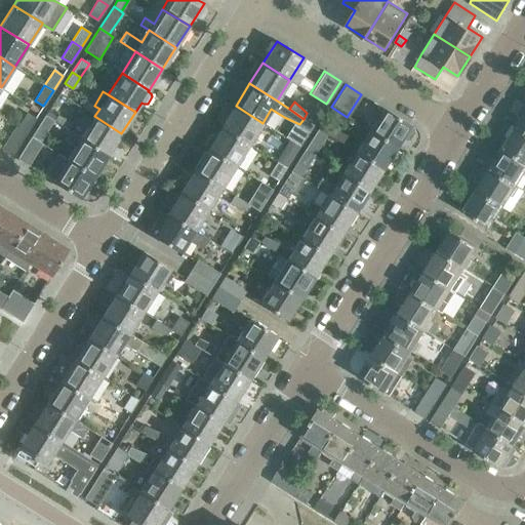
[(236,106),(221,127),(249,145),(263,123),(236,106)]
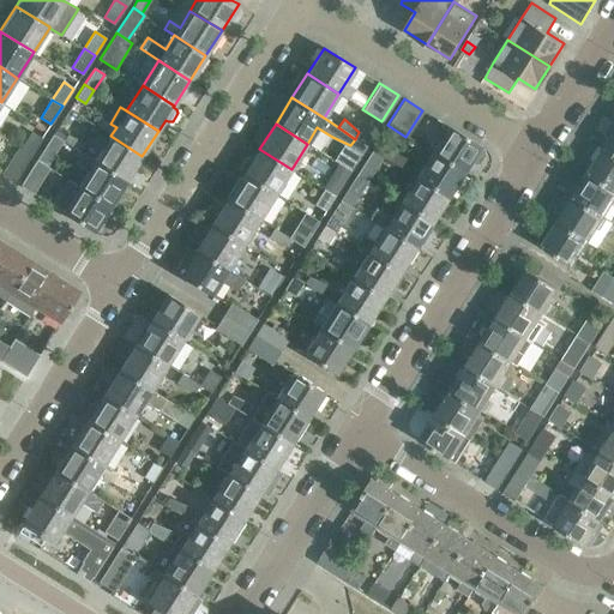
[(449,126),(432,152),(463,173),(470,161),(474,163),(479,162),(483,155),(482,151),(479,149),(480,146),(449,126)]
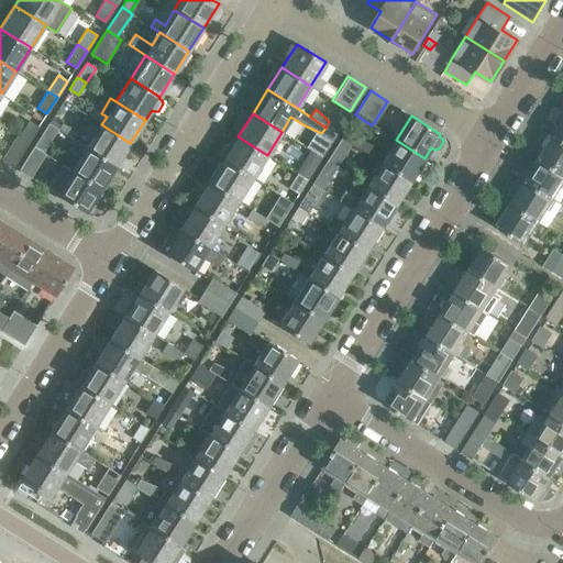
[(562,119),(553,135),(562,142),(562,119)]
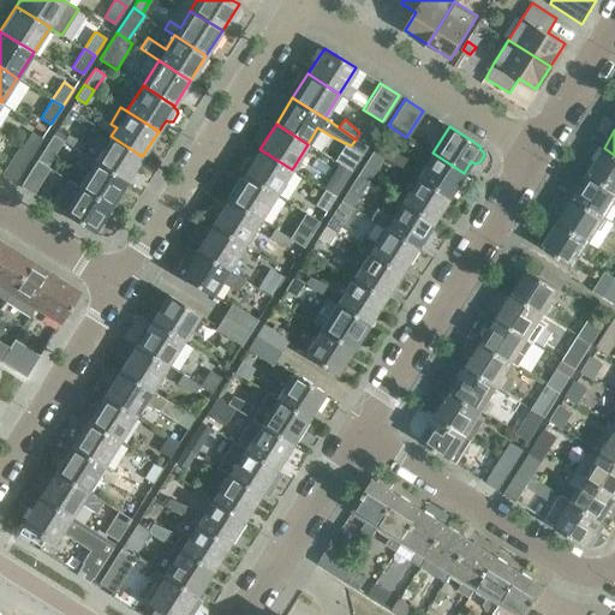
[(21,150),(30,156),(42,138),(31,132),(21,150)]
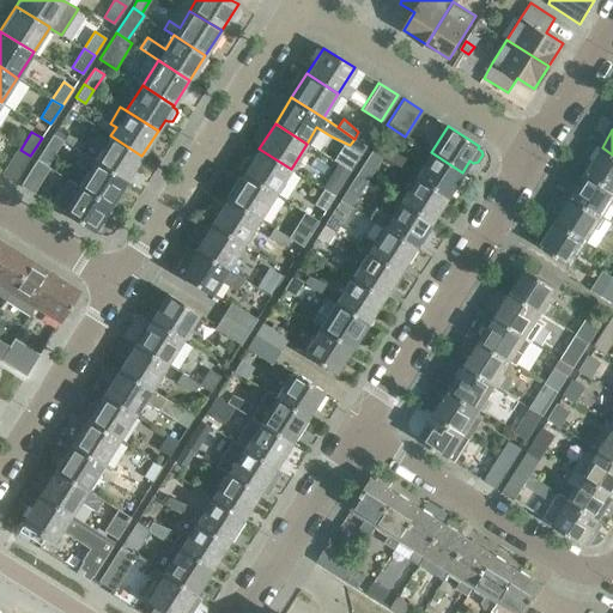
[(36,159),(49,168),(65,143),(64,141),(53,134),(36,159)]
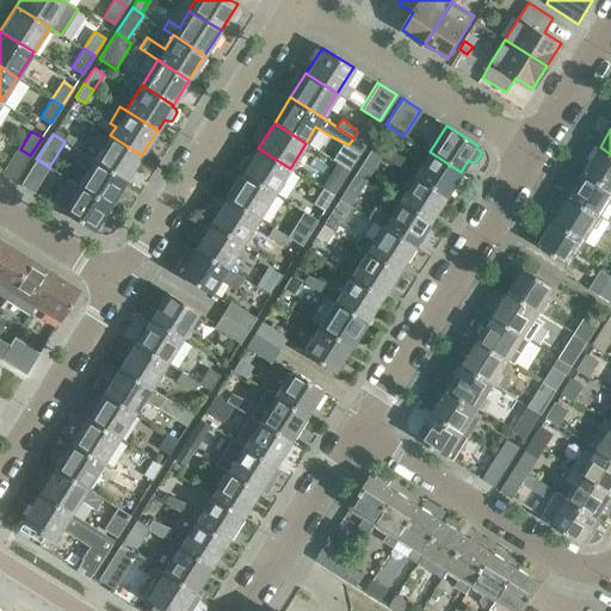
[(67,134),(63,141),(65,142),(80,152),(85,142),(67,134)]
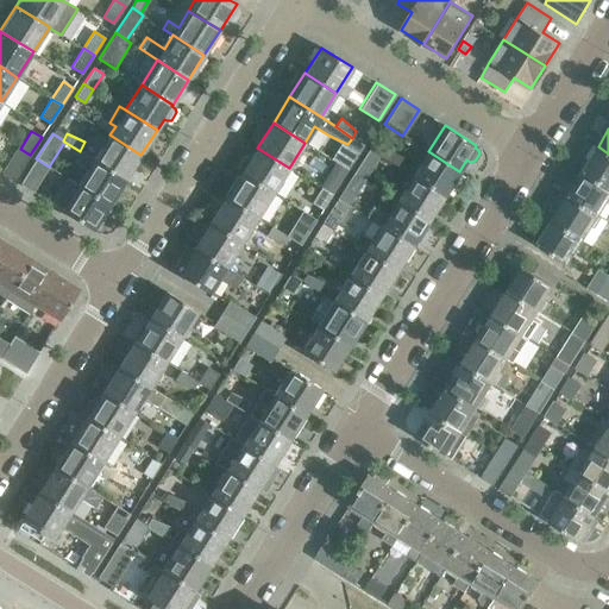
[(110,135),(94,159),(125,180),(140,155),(110,135)]
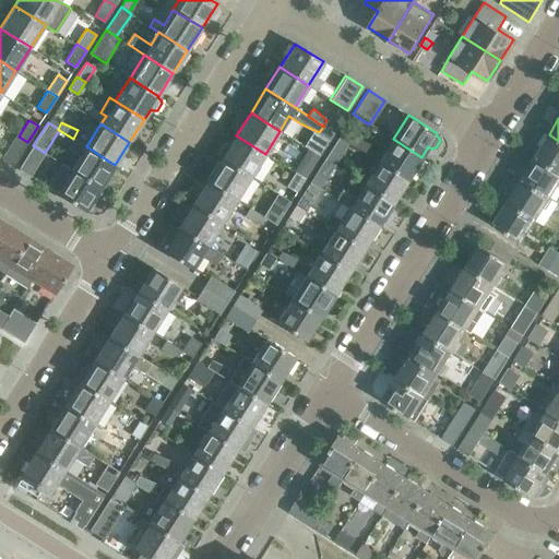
[(558,141),(549,134),(535,157),(558,173),(558,141)]
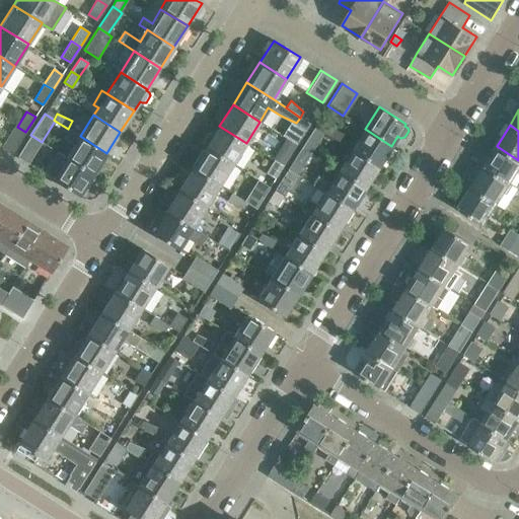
[(2,147),(12,153),(25,132),(17,127),(15,126),(2,147)]
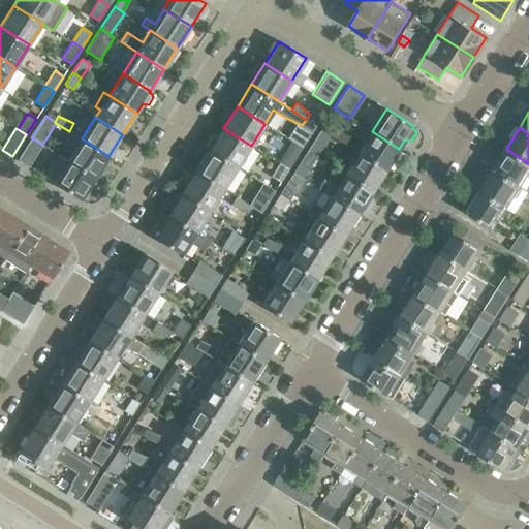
[(251,146),(223,128),(210,150),(237,167),(251,146)]
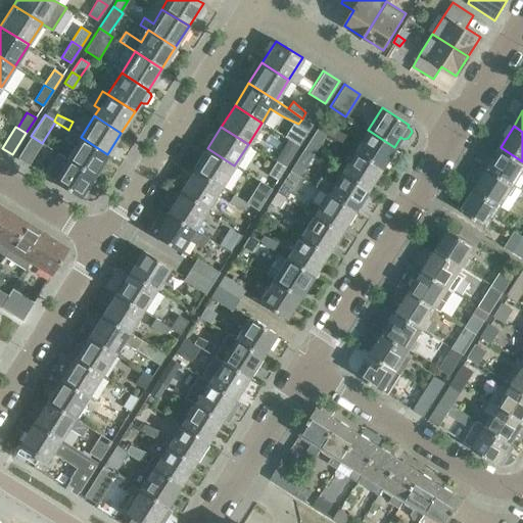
[(312,154),(327,164),(332,156),(316,149),(326,133),(317,128),(302,149),(312,154)]
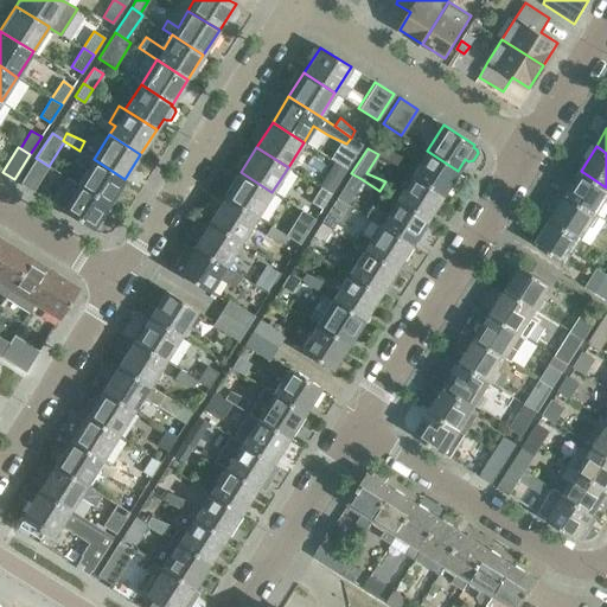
[(379,155),(396,166),(402,157),(383,148),(379,155)]
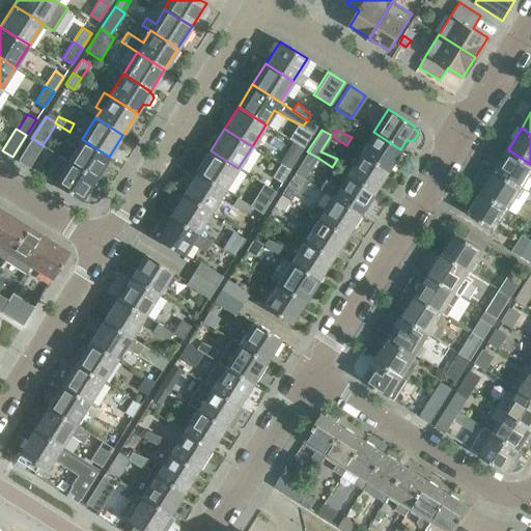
[(76,148),(67,162),(94,179),(109,157),(82,139),(72,132),(65,141),(76,148)]
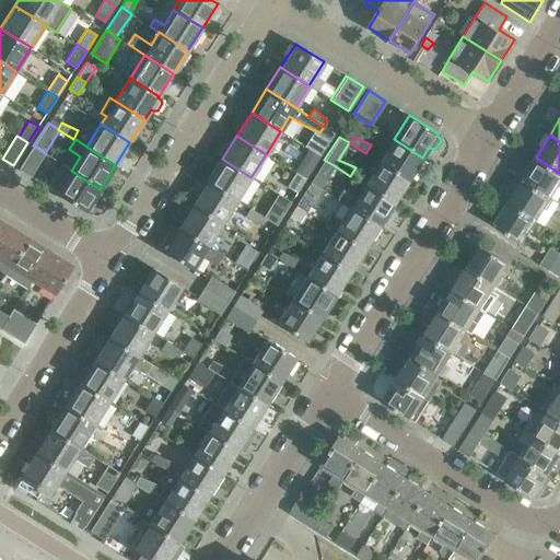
[(394,139),(380,162),(408,181),(422,158),(394,139)]
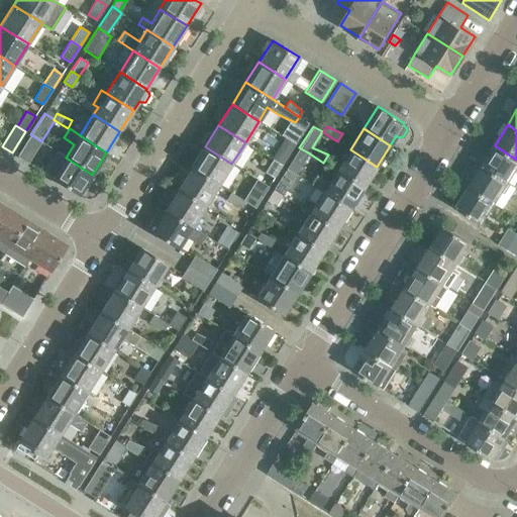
[(17,156),(28,163),(41,141),(30,134),(17,156)]
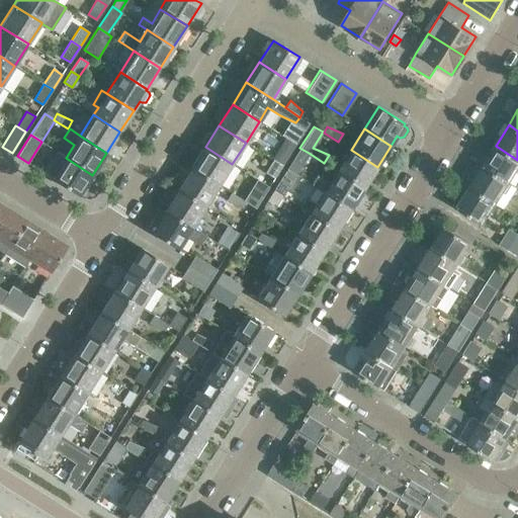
[(517,169),(517,160),(496,146),(483,166),(509,183),(517,169)]
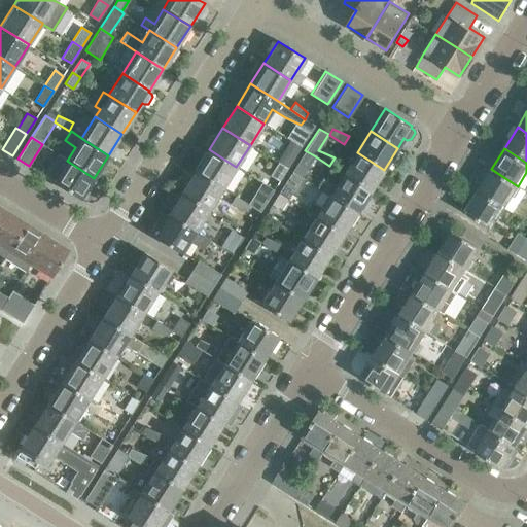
[(209,149),(196,171),(222,188),(236,167),(209,149)]
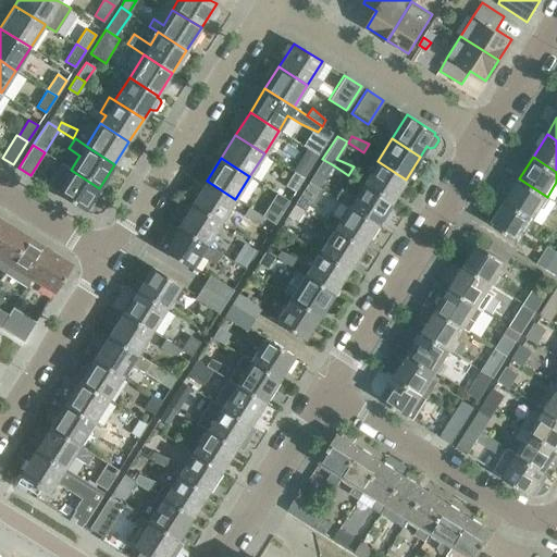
[(332,164),(322,159),(313,172),(323,178),(332,164)]
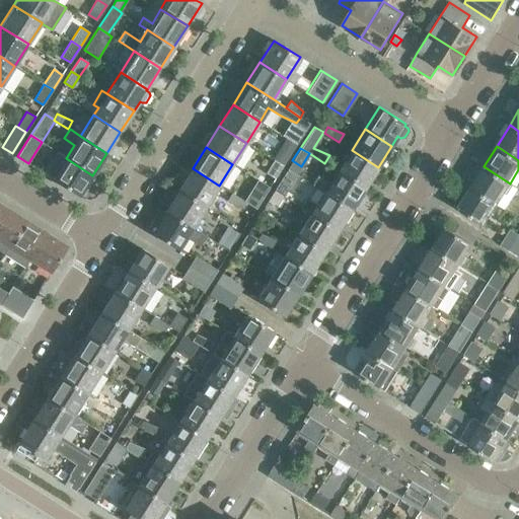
[(280,149),(273,159),(282,165),(289,155),(280,149)]
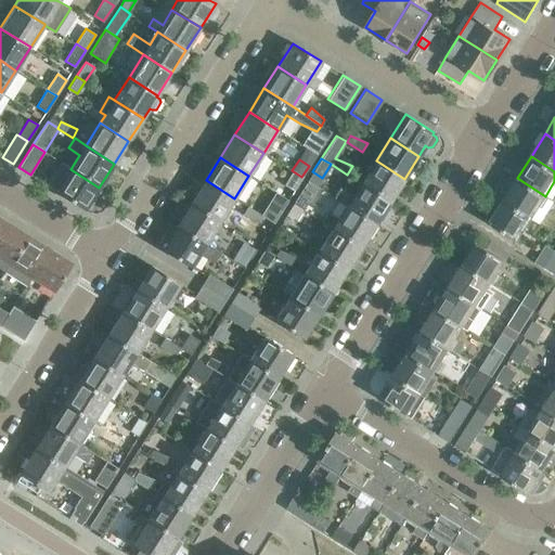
[(404,179),(376,160),(361,183),(389,202),(404,179)]
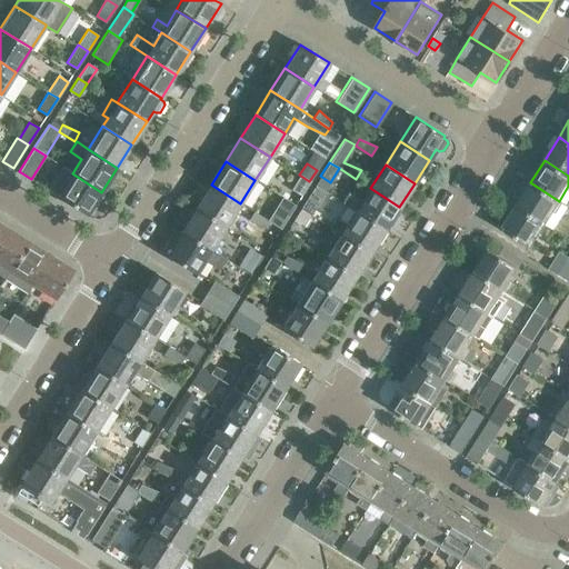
[(65,168),(59,178),(67,182),(58,197),(87,215),(101,192),(72,173),(65,168)]
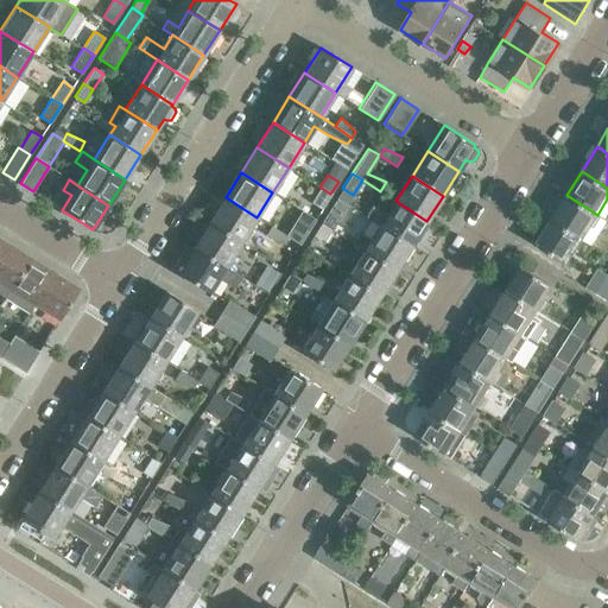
[(321,209),(330,194),(320,187),(310,202),(321,209)]
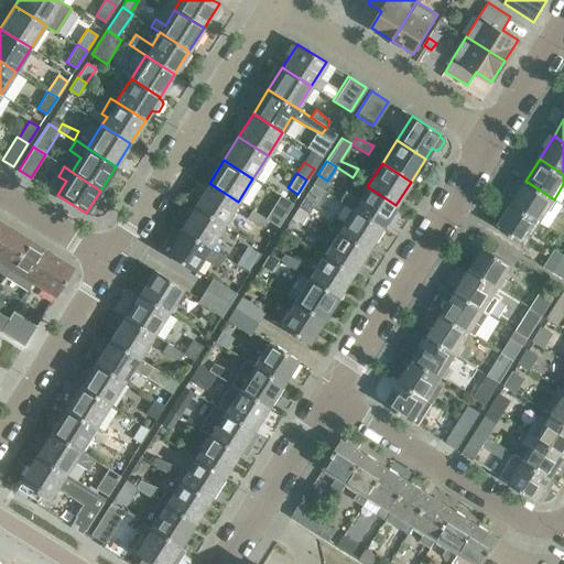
[(525,181),(511,203),(541,221),(554,199),(525,181)]
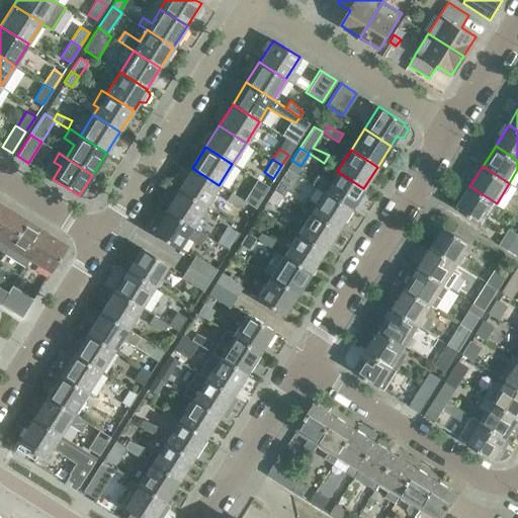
[(219,185),(192,168),(178,190),(204,207),(219,185)]
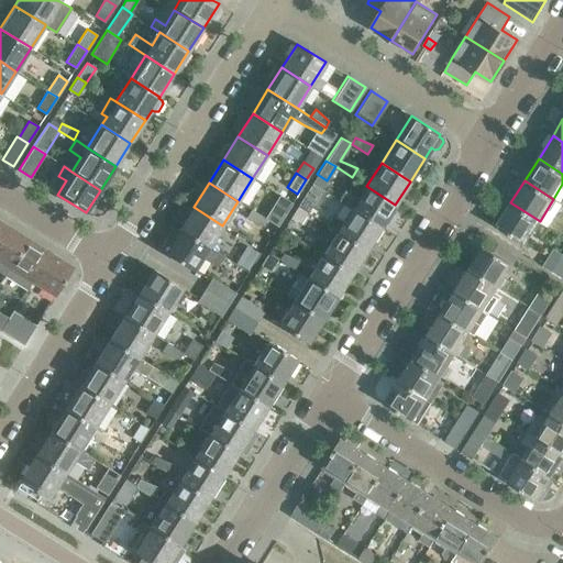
[(307,212),(313,201),(321,189),(311,184),(297,207),(307,212)]
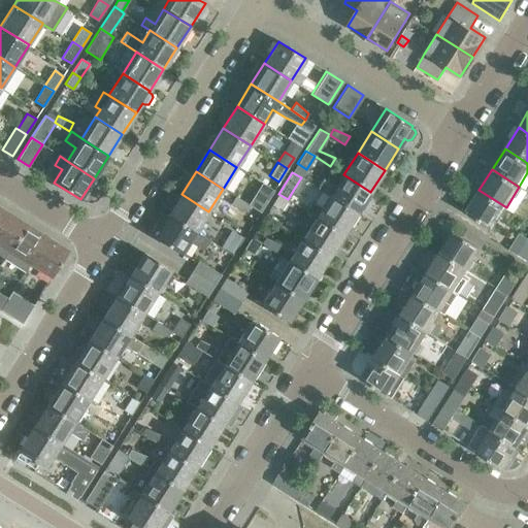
[(343,174),(336,187),(323,178),(317,188),(330,196),(357,213),(370,192),(343,174)]
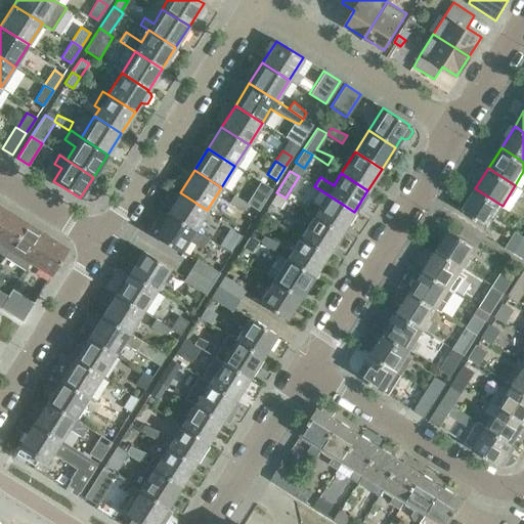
[(260,182),(247,204),(248,204),(257,210),(271,188),(260,182)]
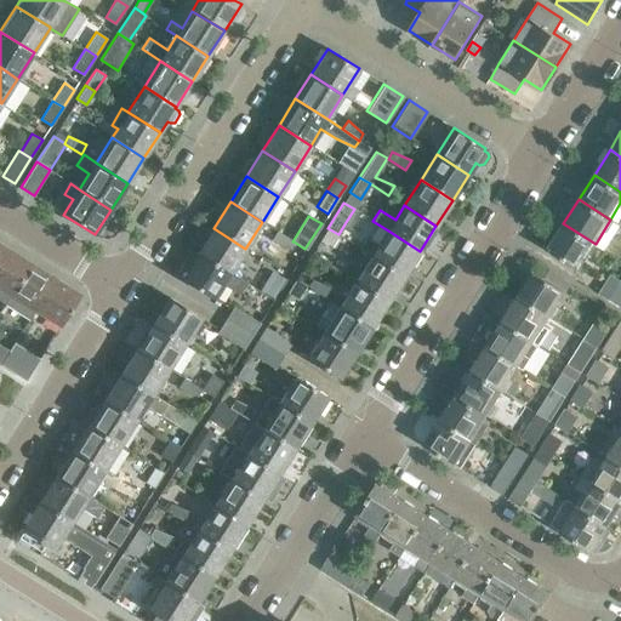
[(596,244),(563,223),(547,249),(579,269),(596,244)]
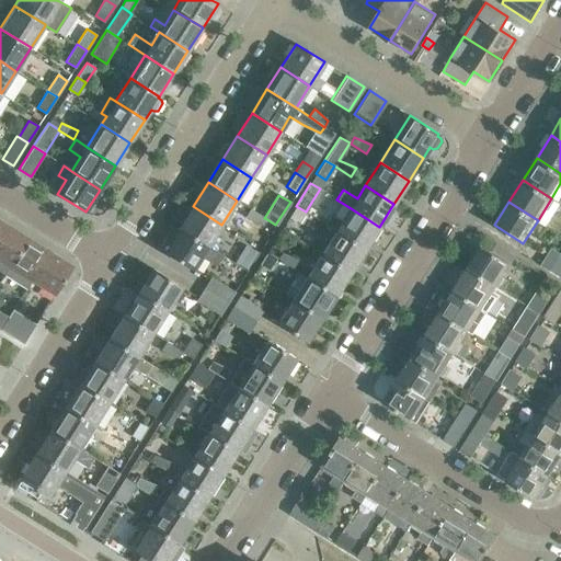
[(193,206),(179,229),(207,248),(221,225),(193,206)]
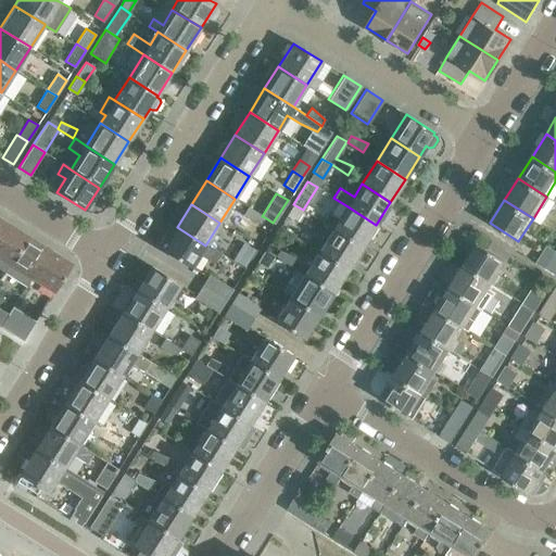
[(287,214),(295,220),(303,210),(293,204),(287,214)]
